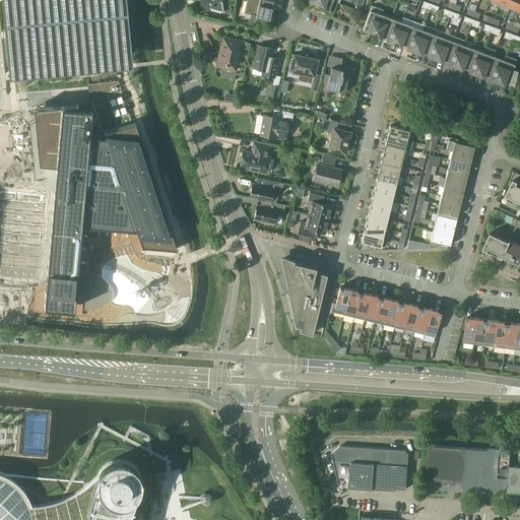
[(12,0),(15,28),(7,31),(11,43),(16,42),(18,61),(121,52),(117,8),(125,5),(123,0),(12,0)]
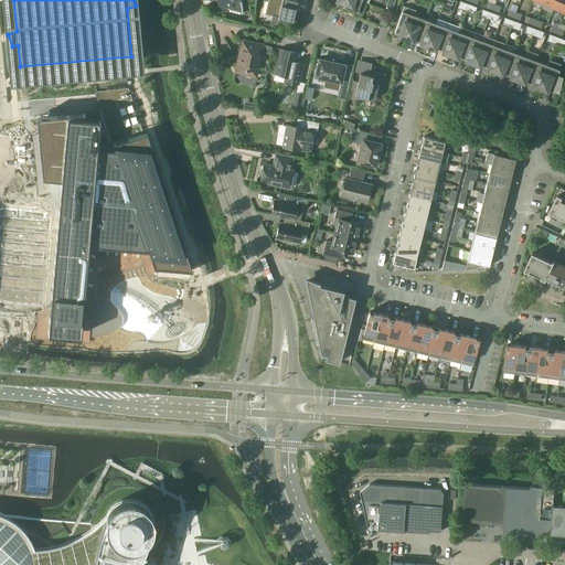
[(217,0),(219,7),(228,6),(228,8),(227,8),(227,9),(244,13),(244,12),(242,12),(240,0),(217,0)]
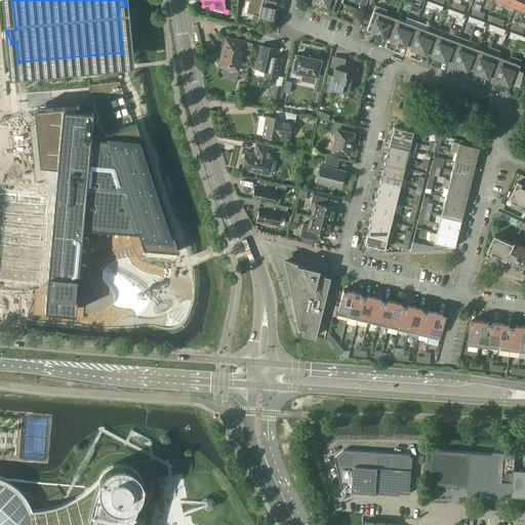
[(275,19),(277,11),(274,11),(276,0),(274,0),(249,0),(249,1),(251,2),(249,13),(275,19)]
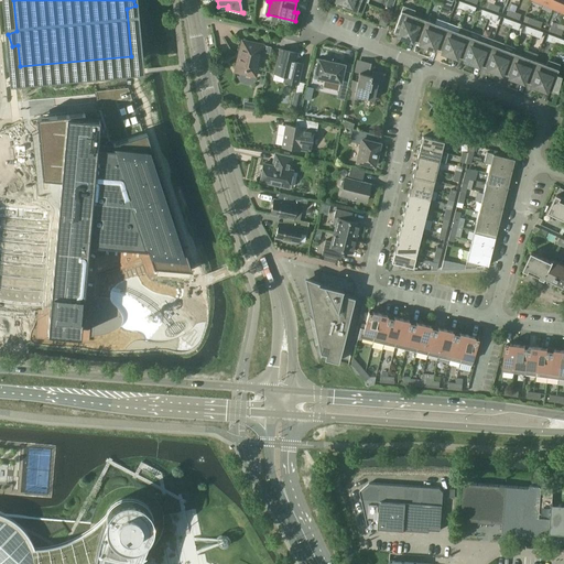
[(366,2),(359,0),(336,0),(337,0),(336,4),(361,14),(366,2)]
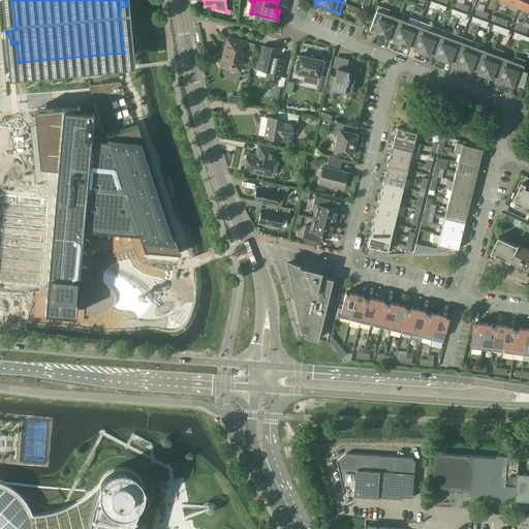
[(528,0),(522,0),(519,7),(528,11),(528,9),(528,0)]
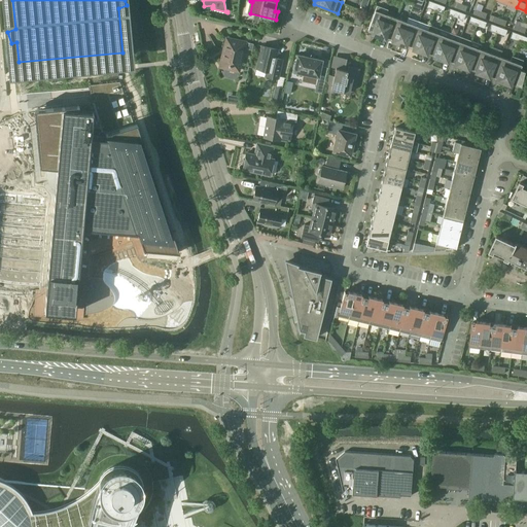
[(434,9),(437,3),(429,1),(427,6),(434,9)]
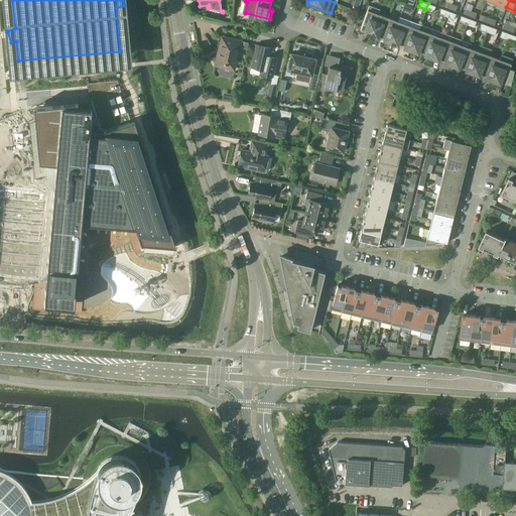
[(435,6),(428,3),(425,9),(433,12),(435,6)]
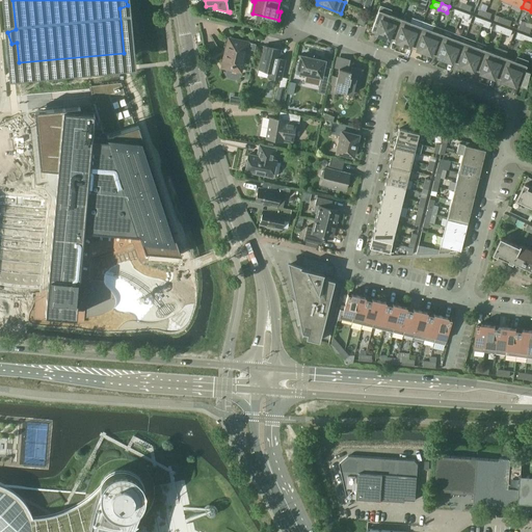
[(380,5),(371,29),(375,31),(375,32),(381,35),(390,14),(391,9),(380,5)]
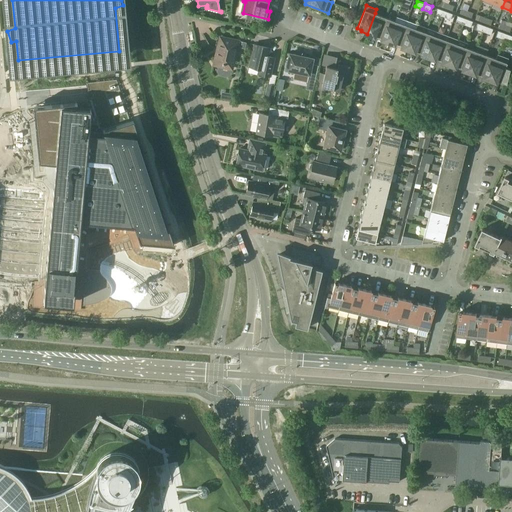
[(443,17),(445,11),(437,8),(435,14),(443,17)]
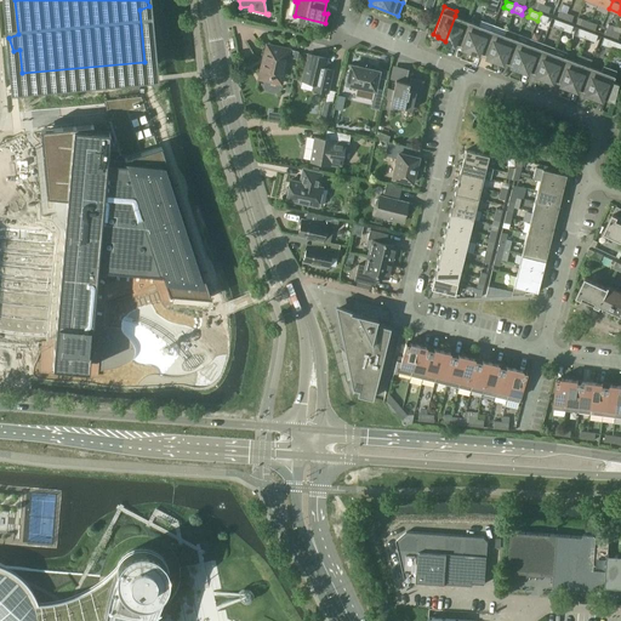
[(548,17),(540,13),(537,21),(546,23),(548,17)]
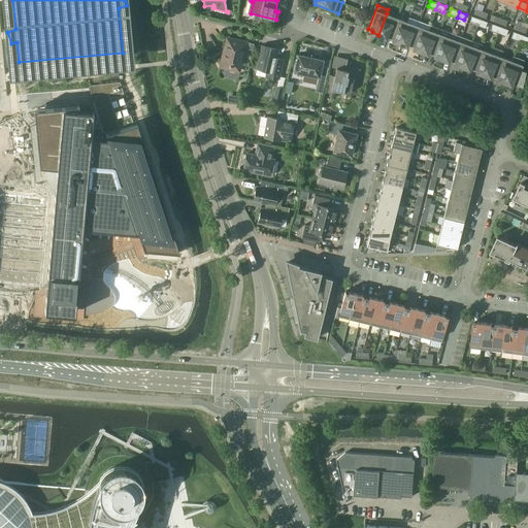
[(390,37),(397,18),(387,13),(378,35),(386,37),(386,36),(390,37)]
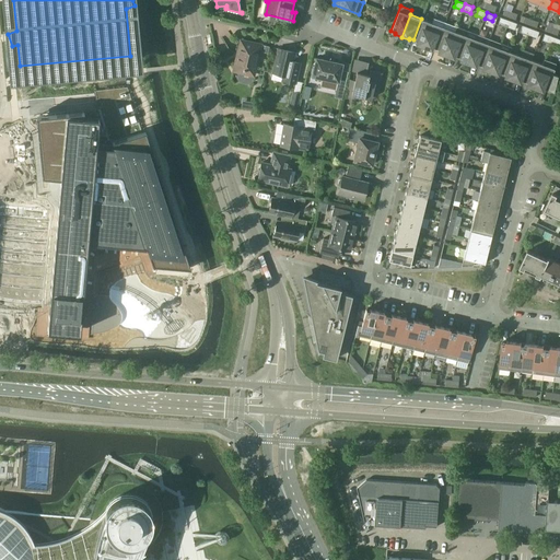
[(382,26),(385,19),(378,16),(376,24),(382,26)]
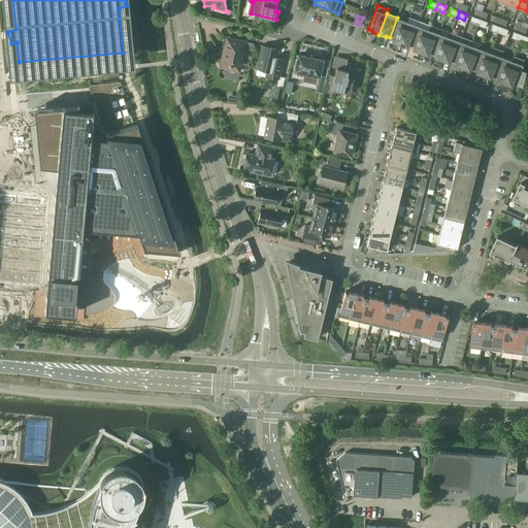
[(418,26),(420,21),(409,17),(407,22),(399,42),(406,45),(406,43),(410,45),(418,26)]
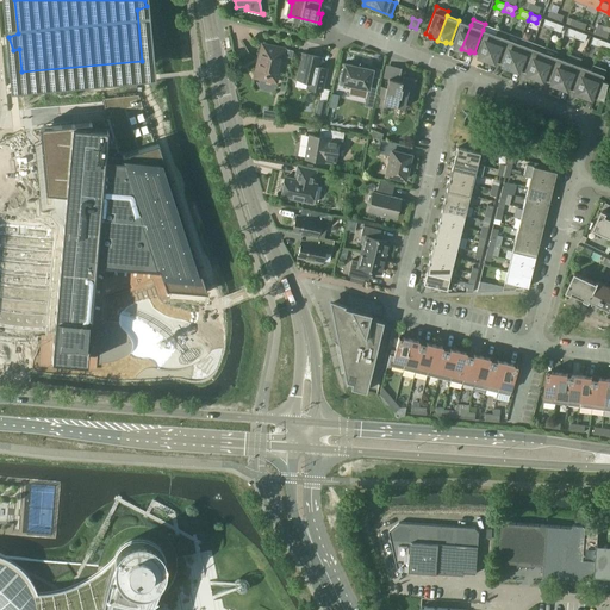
[(552,29),(554,23),(545,19),(542,25),(552,29)]
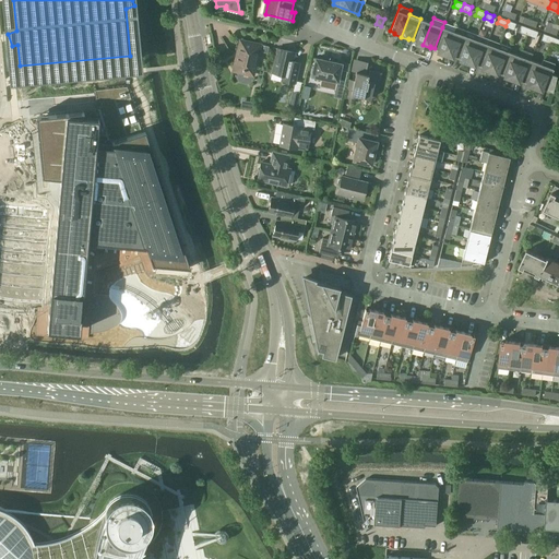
[(423,45),(431,23),(420,19),(413,39),(416,40),(416,43),(423,45)]
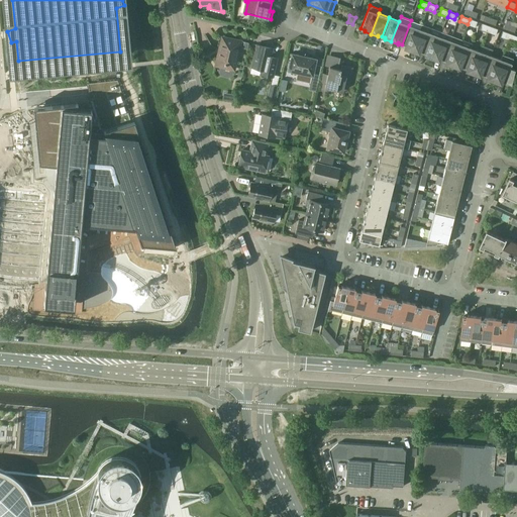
[(477,21),(470,19),(468,24),(475,27),(477,21)]
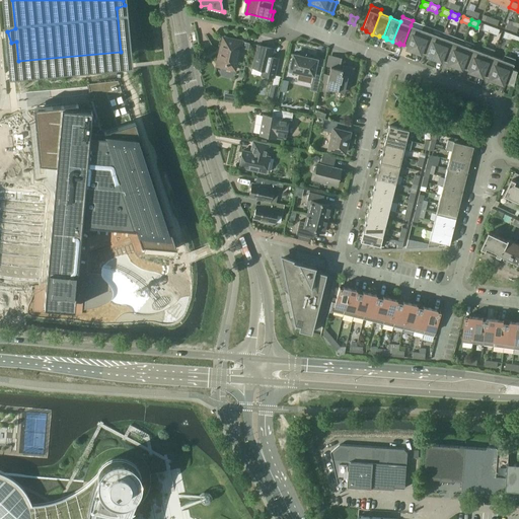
[(414,50),(423,24),(413,20),(411,25),(403,45),(408,46),(406,47),(414,50)]
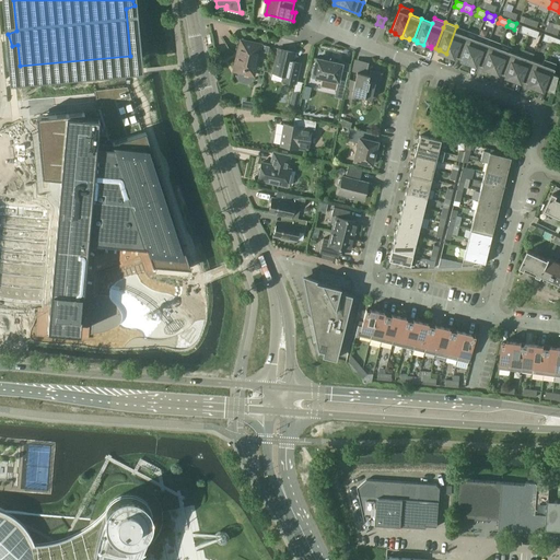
[(528,35),(531,28),(523,25),(521,32),(528,35)]
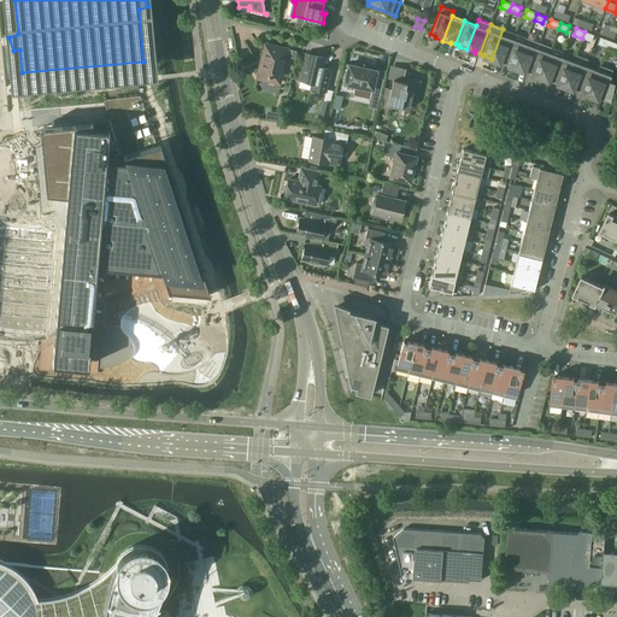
[(504,62),(515,34),(503,29),(492,59),(499,62),(500,60),(504,62)]
